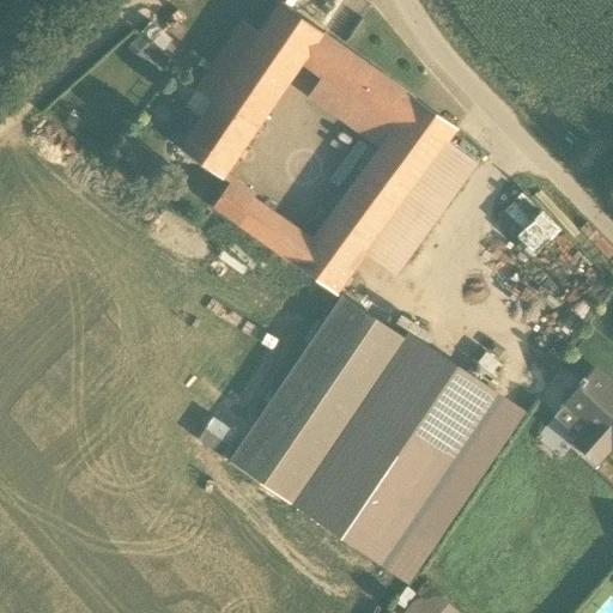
[(198,90),(214,101),(181,150),(224,180),(325,31),(281,1),(260,31),(244,20),(198,90)]
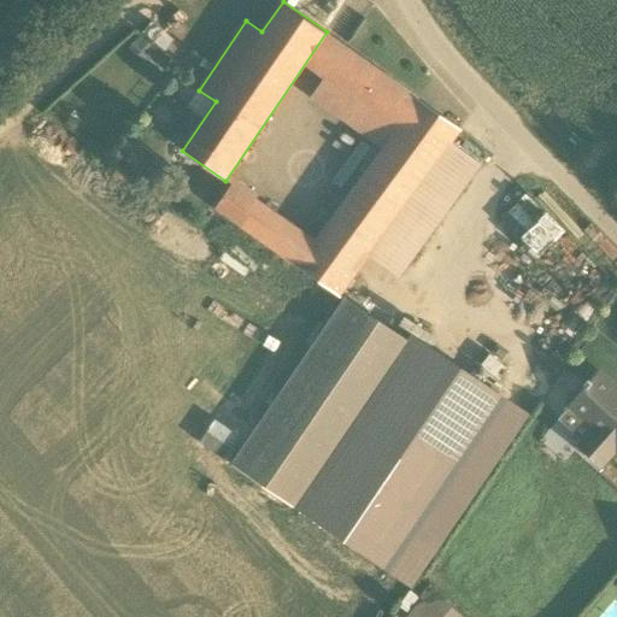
[(150,62),(159,51),(142,36),(133,47),(150,62)]
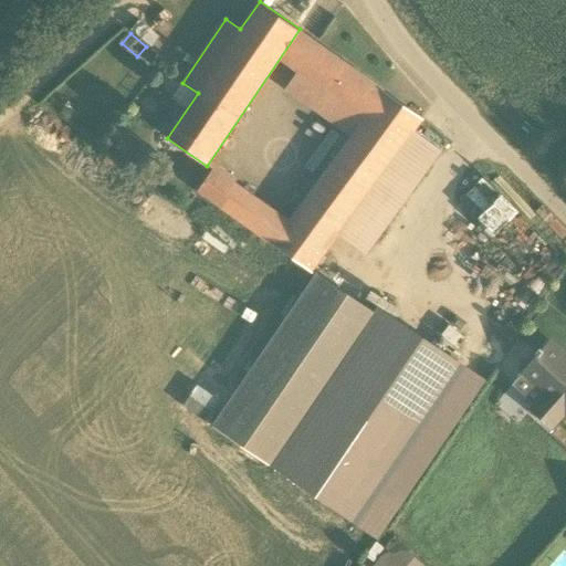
[(197,191),(314,273),(325,258),(423,117),(317,42),(299,71),(365,118),(289,222),(213,168),(197,191)]
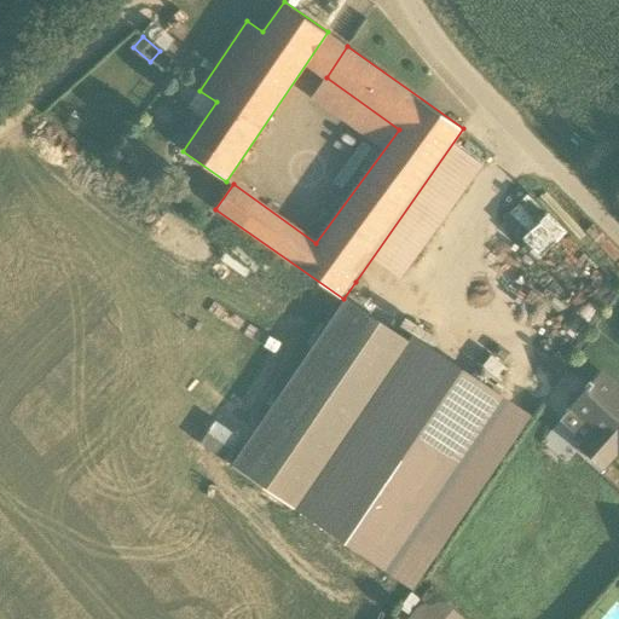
[(532,192),(505,219),(543,258),(571,232),(532,192)]
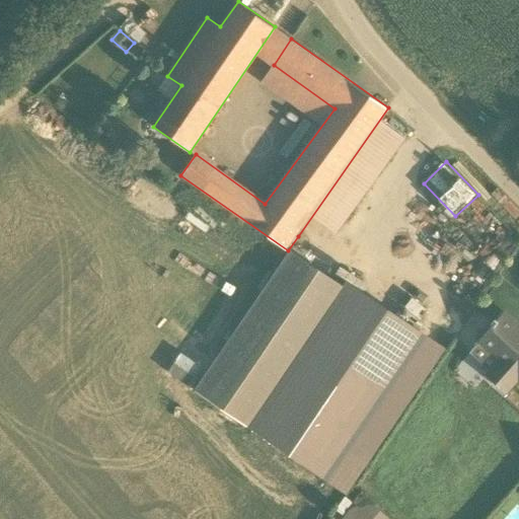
[(195,391),(247,428),(344,287),(290,250),(195,391)]
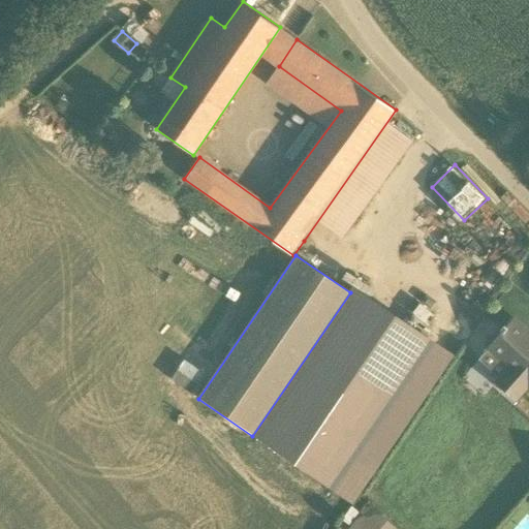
[(252,436),(356,506),(452,360),(350,292),(252,436)]
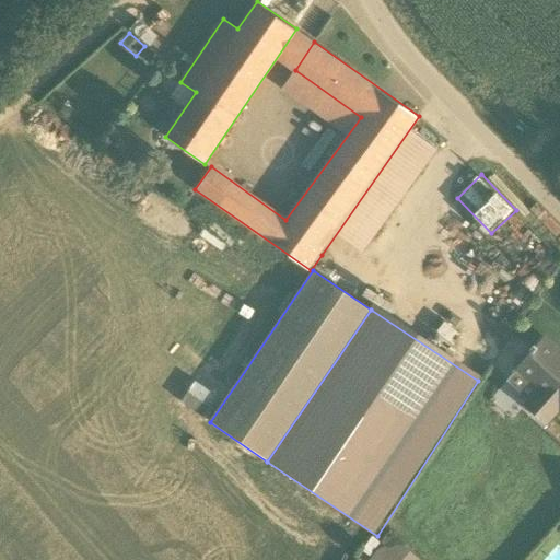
[(559,408),(559,354),(544,340),(516,371),(539,391),(526,405),(547,422),(559,408)]
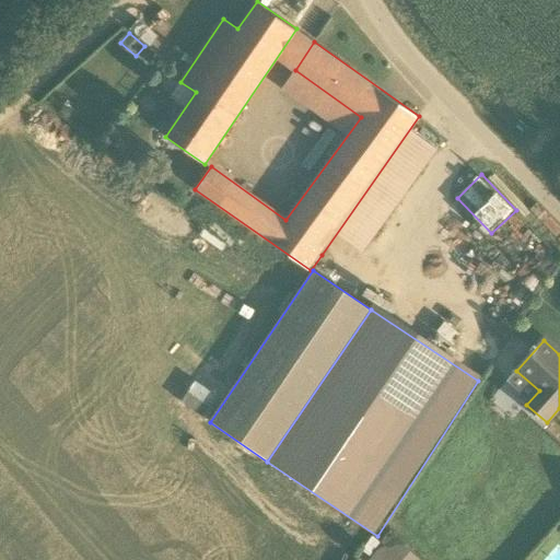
[(407,559),(411,557),(392,539),(373,559),(407,559)]
